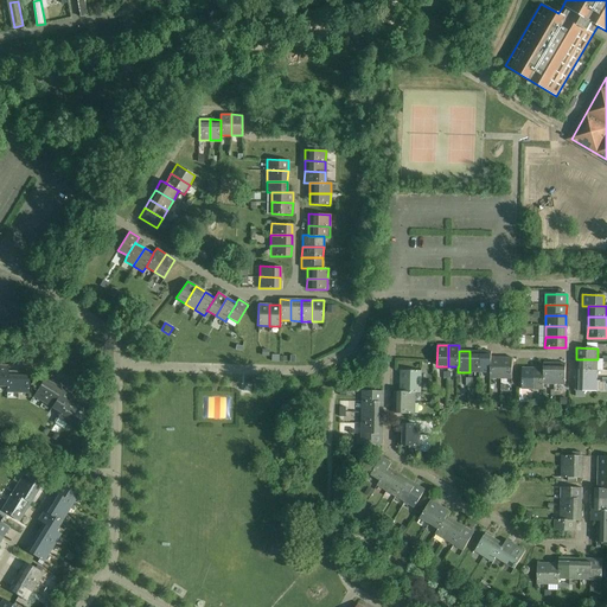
[(480,372),(480,352),(470,351),(470,372),(480,372)]
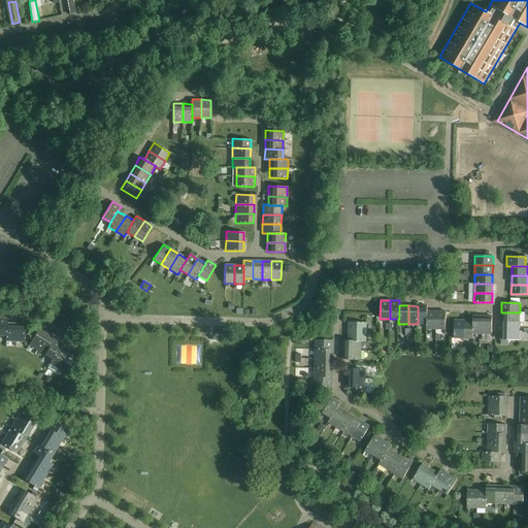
[(427,325),(427,310),(427,306),(418,306),(418,324),(426,325),(427,325)]
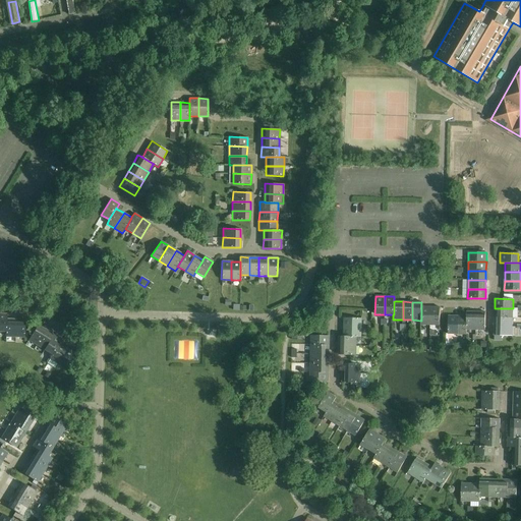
[(430,326),(430,307),(421,306),(421,321),(420,321),(420,325),(430,326)]
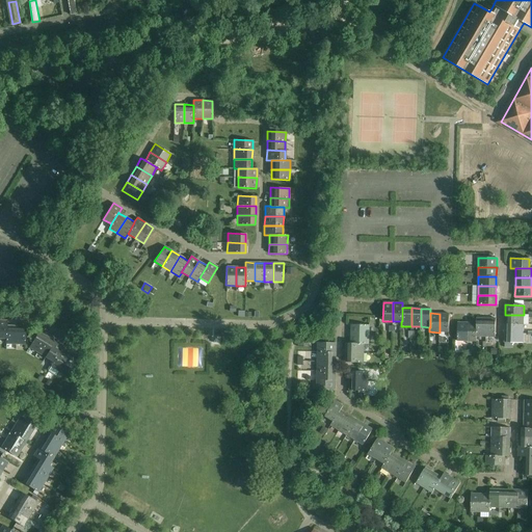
[(440,314),(440,333),(449,333),(449,314),(440,314)]
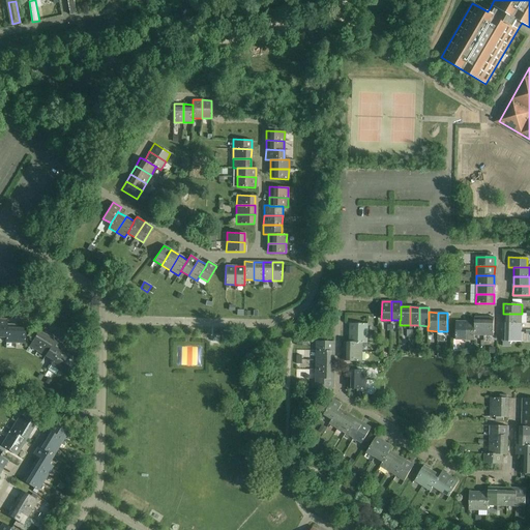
[(521,323),(522,314),(503,314),(503,323),(521,323)]
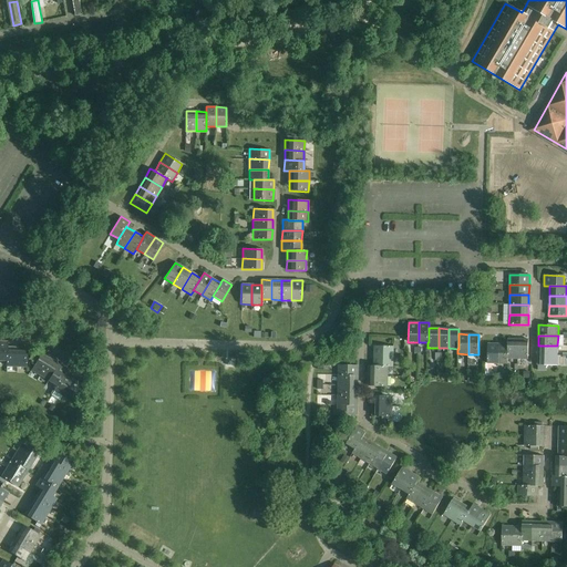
[(517,359),(518,339),(507,339),(507,344),(508,344),(507,359),(517,359)]
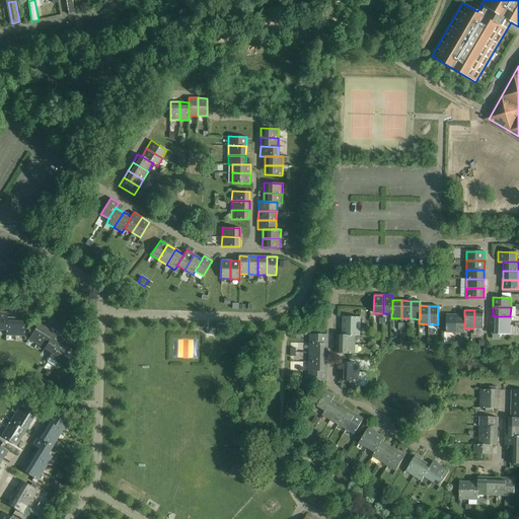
[(474,310),(473,328),(484,328),(484,311),(474,310)]
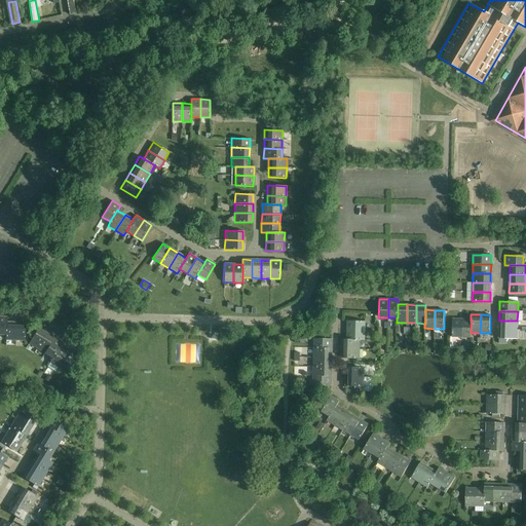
[(461,337),(461,320),(452,320),(452,337),(461,337)]
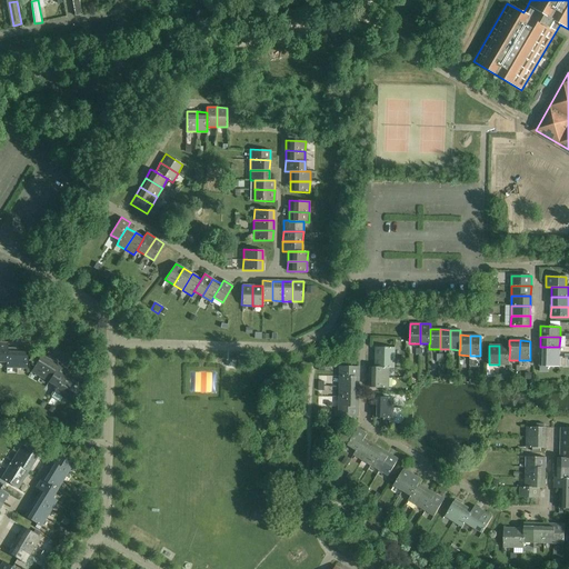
[(510,346),(509,346),(499,346),(499,365),(509,366),(509,360),(510,346)]
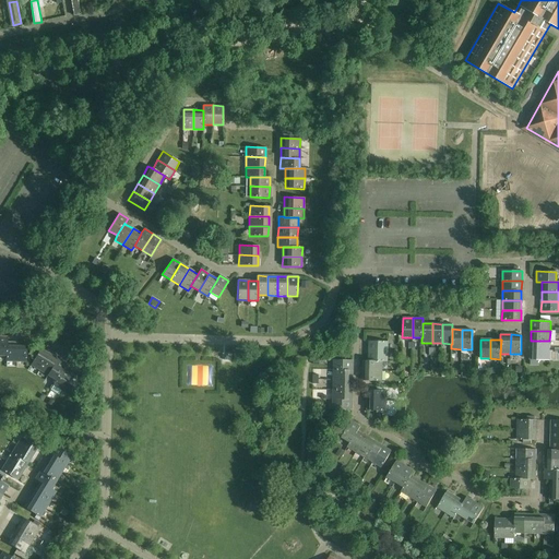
[(549,351),(549,341),(531,341),(531,351),(549,351)]
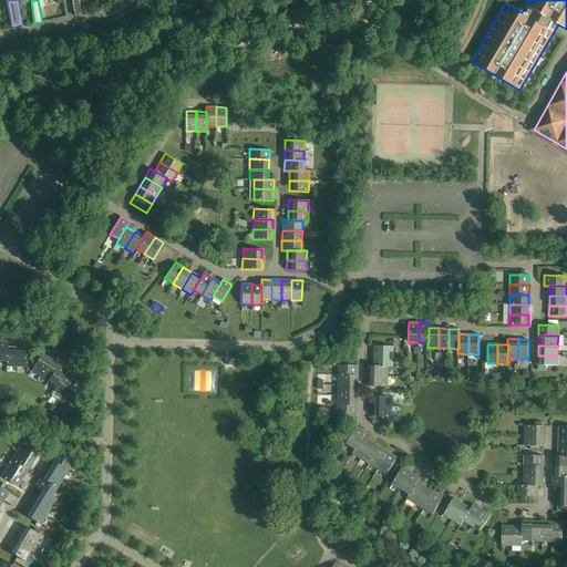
[(17,347),(7,347),(7,361),(6,361),(6,367),(17,367),(17,347)]
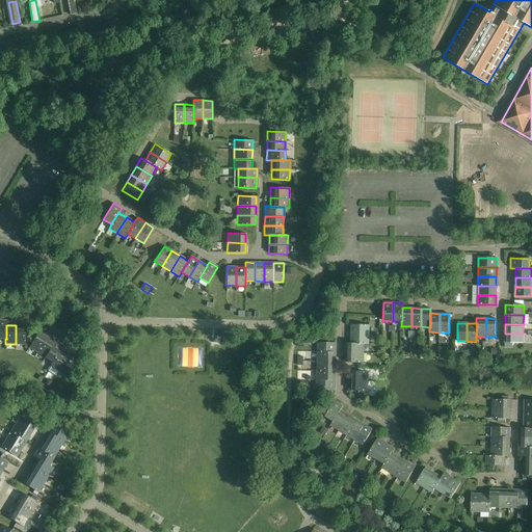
[(16,325),(16,344),(25,345),(25,325),(16,325)]
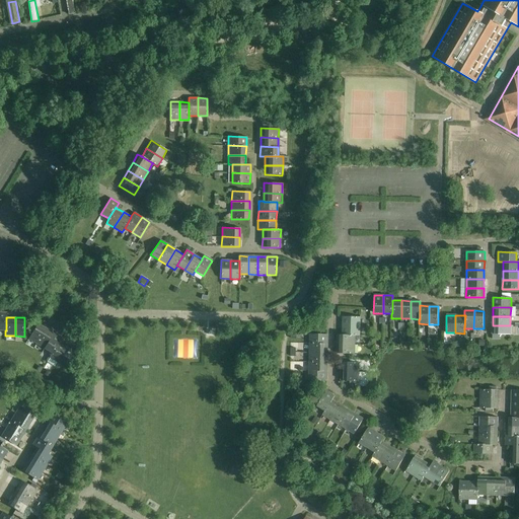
[(343,326),(360,326),(360,317),(343,317),(343,326)]
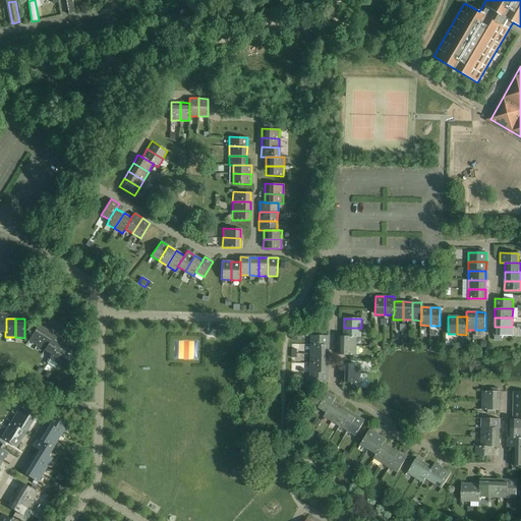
[(37,346),(46,331),(38,326),(29,341),(37,346)]
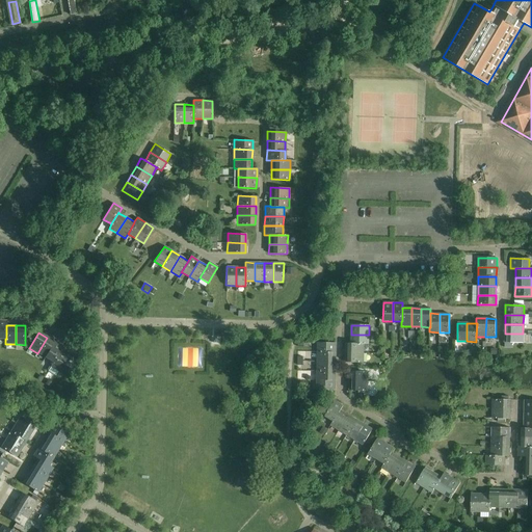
[(523,343),(523,334),(505,334),(504,343),(523,343)]
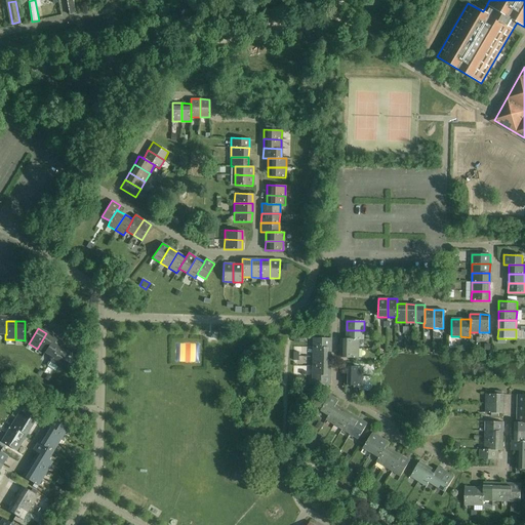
[(364,339),(364,330),(347,330),(346,339),(359,339),(364,339)]
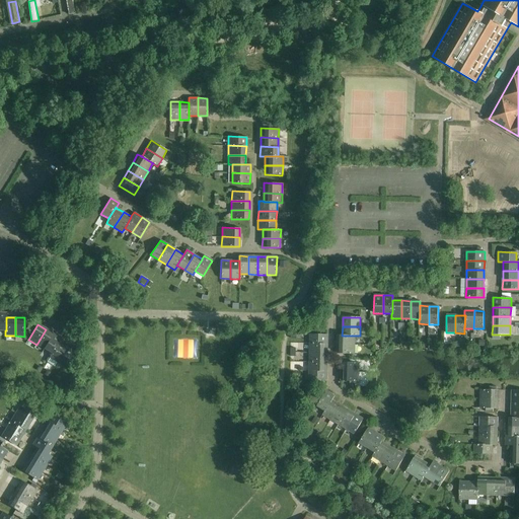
[(44,349),(53,334),(46,329),(36,345),(44,349)]
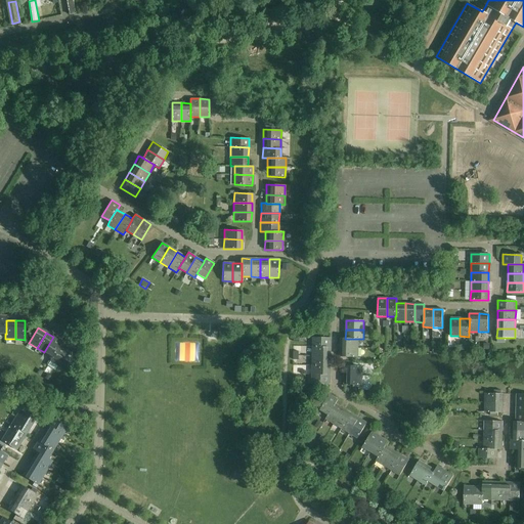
[(59,346),(61,342),(53,337),(44,352),(52,357),(59,346)]
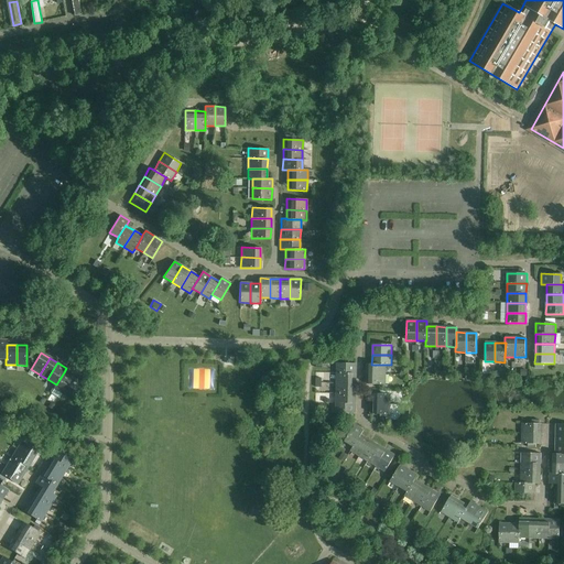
[(337,373),(356,373),(356,364),(337,364),(337,373)]
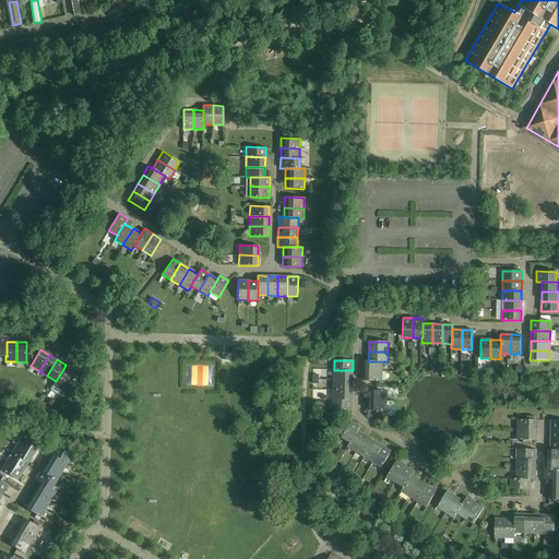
[(368,361),(363,360),(363,371),(382,371),(382,361),(368,361)]
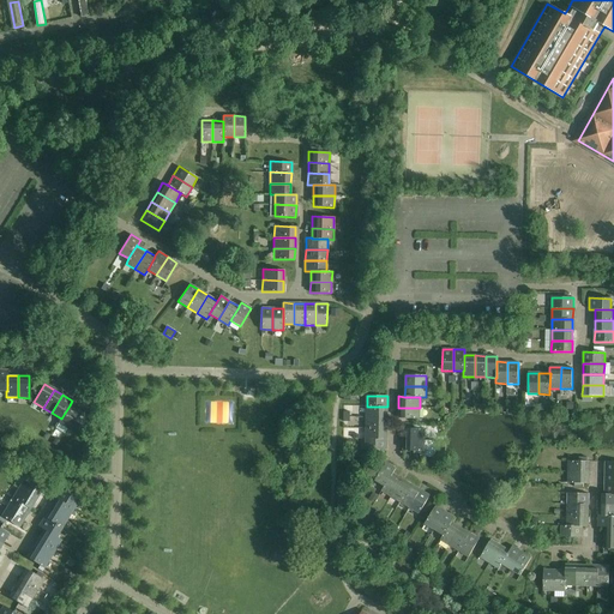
[(362,417),(365,401),(353,399),(350,416),(362,417)]
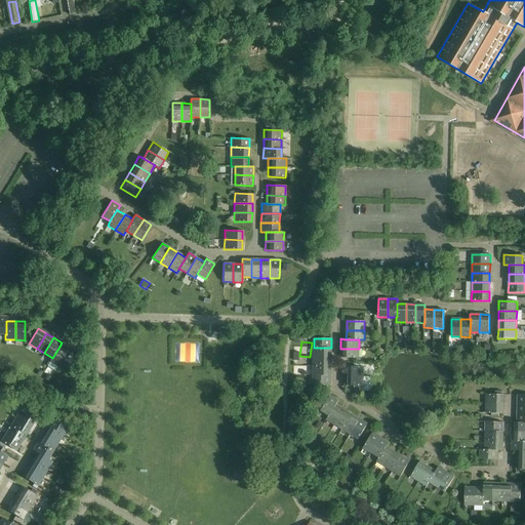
[(67,352),(59,347),(52,358),(49,362),(57,367),(67,352)]
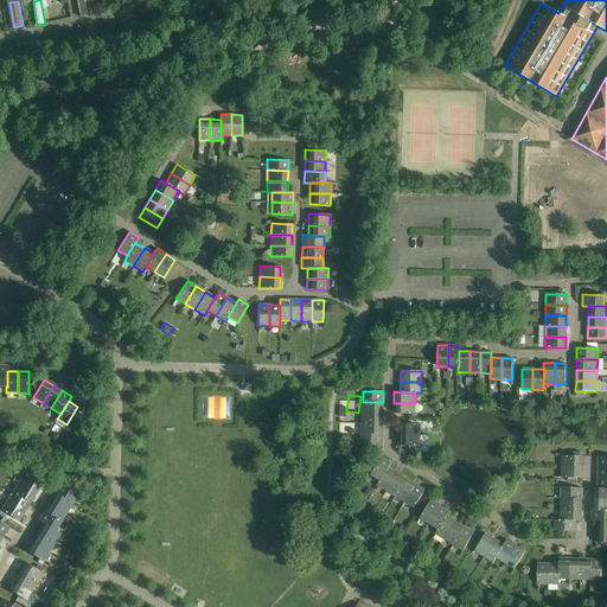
[(383,413),(383,402),(363,402),(362,413),(383,413)]
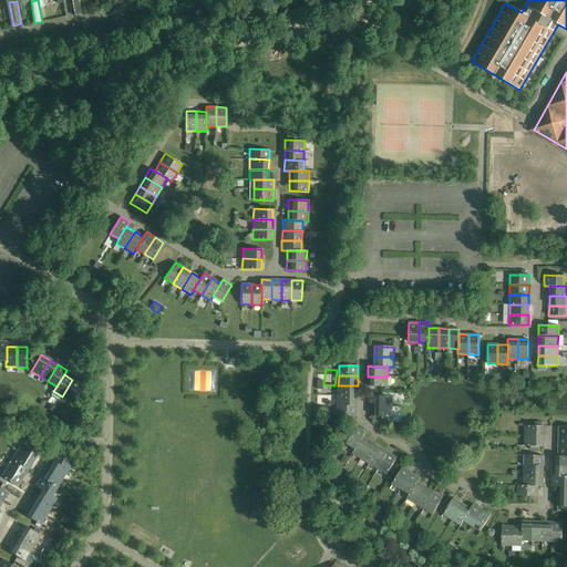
[(388,387),(388,377),(368,377),(368,387),(388,387)]
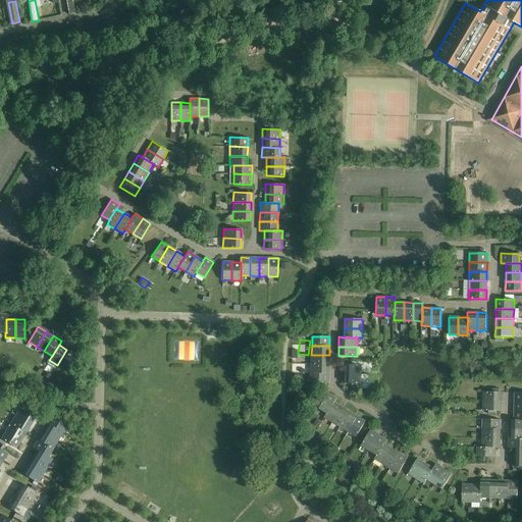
[(66,350),(57,365),(65,370),(74,355),(66,350)]
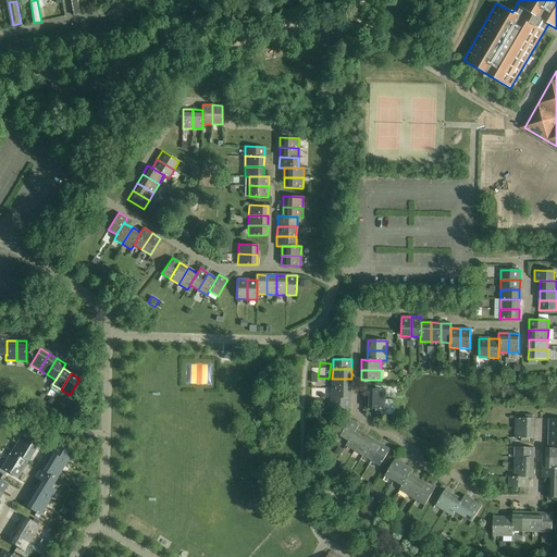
[(351,388),(351,379),(332,379),(332,388),(351,388)]
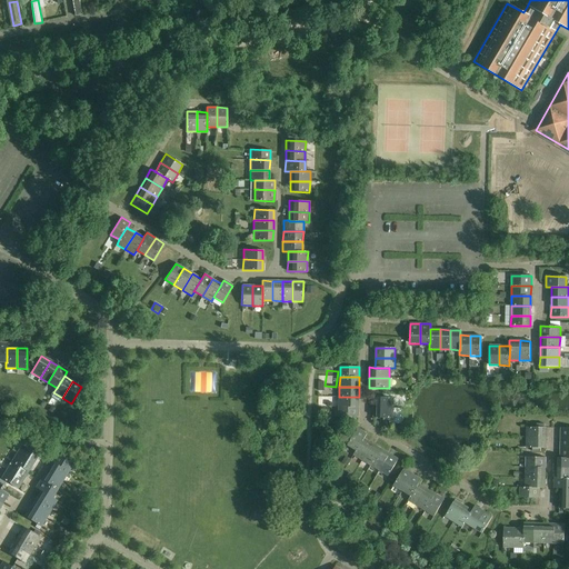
[(358,407),(359,397),(339,397),(339,407),(358,407)]
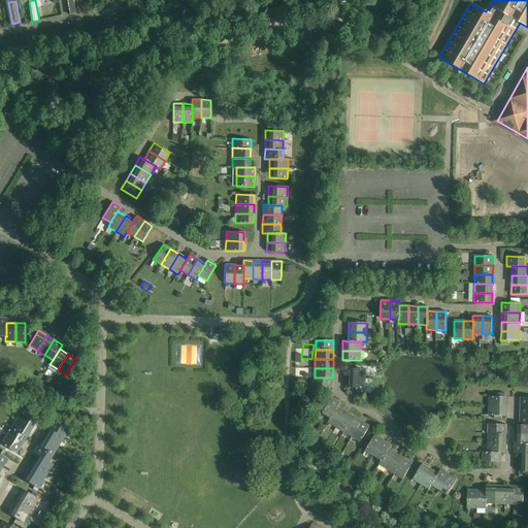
[(347,378),(365,378),(365,369),(348,368),(347,378)]
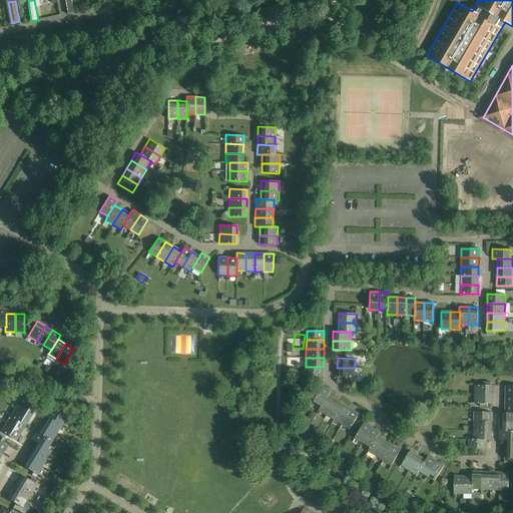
[(323,377),(323,367),(306,367),(306,376),(323,377)]
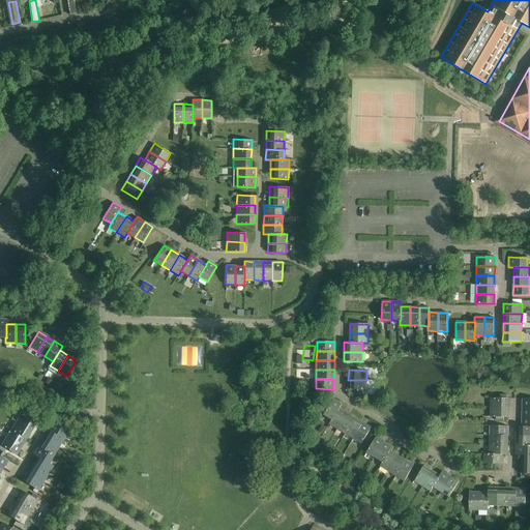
[(366,389),(366,380),(348,380),(348,389),(366,389)]
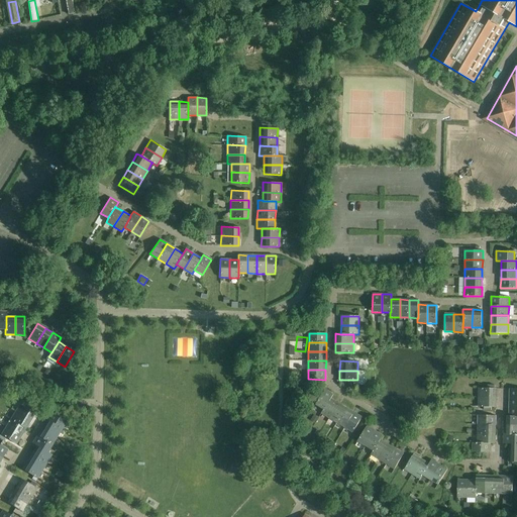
[(479,398),(496,398),(497,389),(479,389),(479,398)]
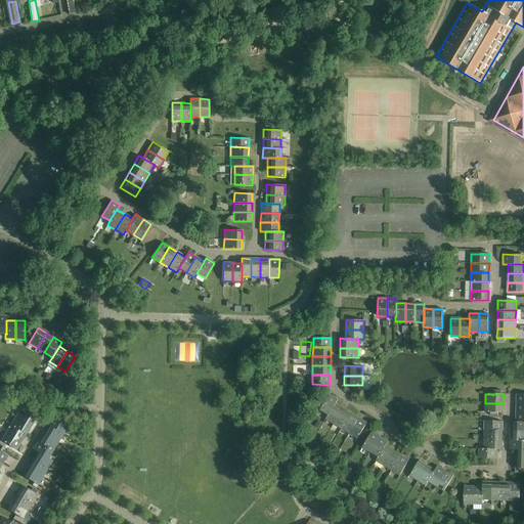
[(336,403),(336,404),(338,400),(330,395),(320,410),(329,415),(329,416),(336,403)]
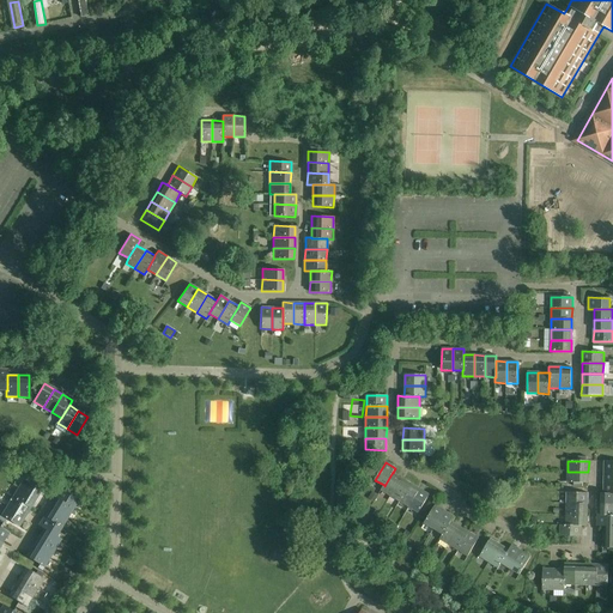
[(401,478),(393,473),(393,472),(384,486),(384,485),(381,490),(390,496),(401,478)]
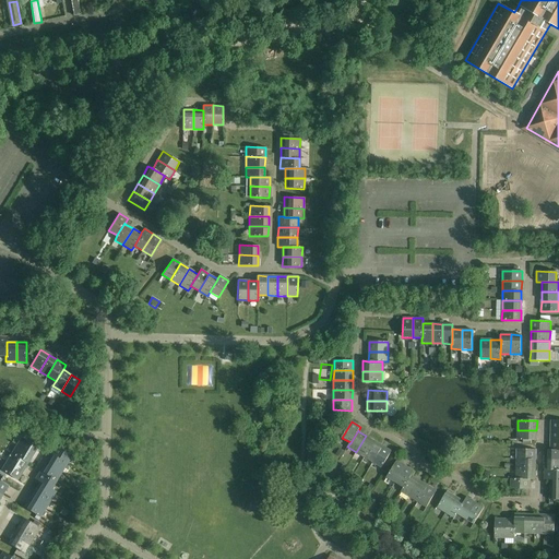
[(536,440),(536,430),(518,430),(518,440),(523,440),(523,444),(532,444),(532,440),(536,440)]
